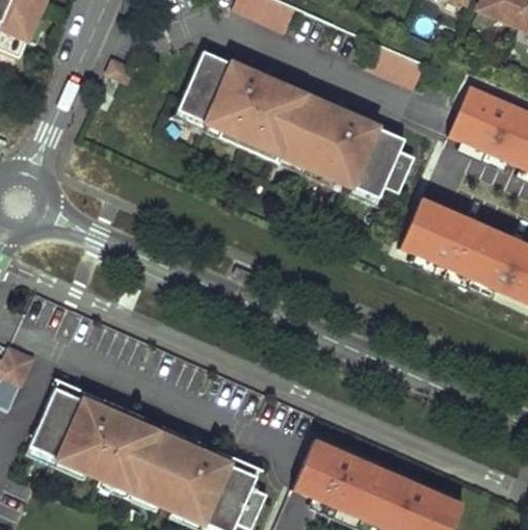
[(0,0),(0,50),(19,59),(45,1),(43,0),(0,0)]
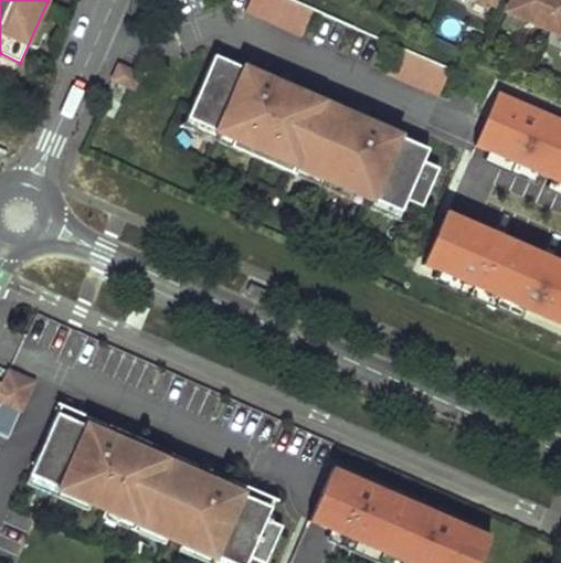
[(317,6),(305,0),(252,0),(249,9),(305,34),(317,6)]
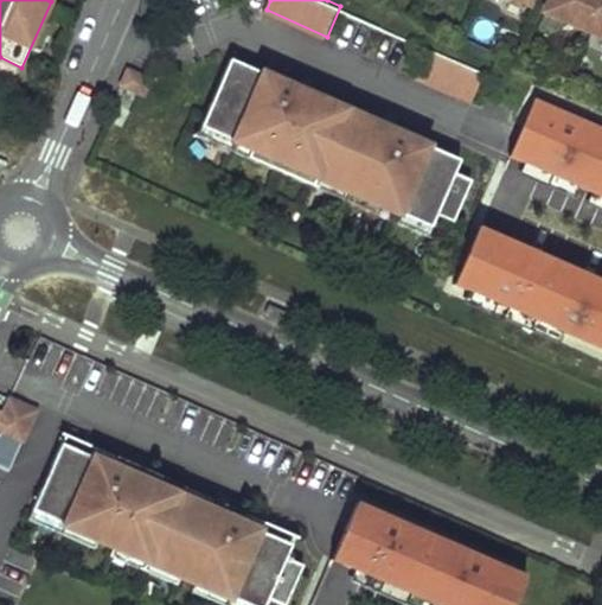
[(552,0),(549,8),(601,31),(601,0),(552,0)]
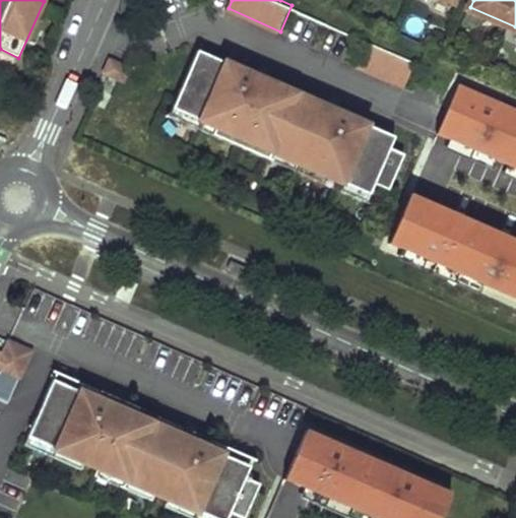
[(417,61),(365,38),(353,63),(406,86),(417,61)]
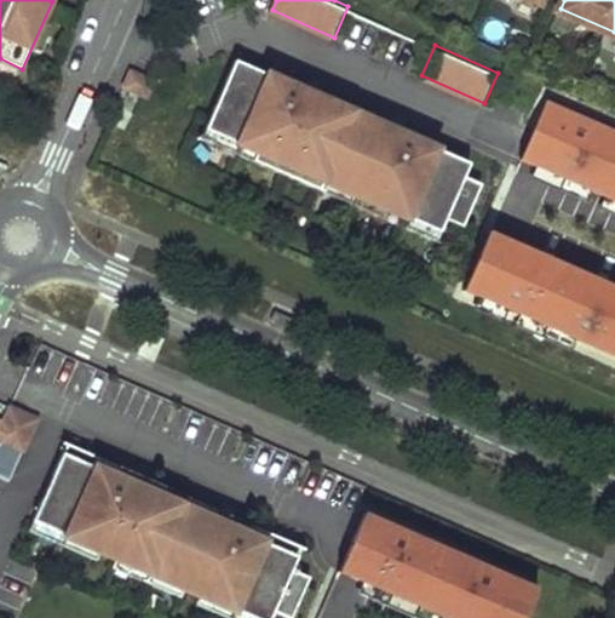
[(472,160),(237,58),(207,126),(241,141),(259,149),(256,159),(288,173),(292,164),(326,178),(358,193),(355,202),(388,216),(391,207),(409,215),(442,230),(448,216),(465,224),(484,182),(466,175),(472,160)]
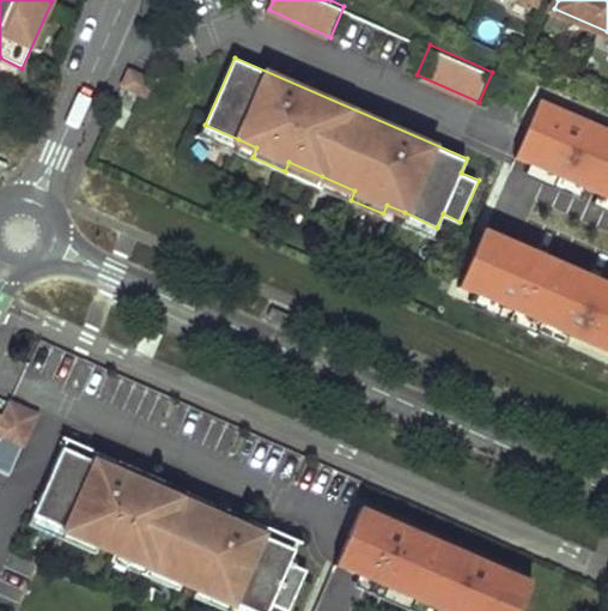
[(156,79),(133,70),(127,84),(149,94),(156,79)]
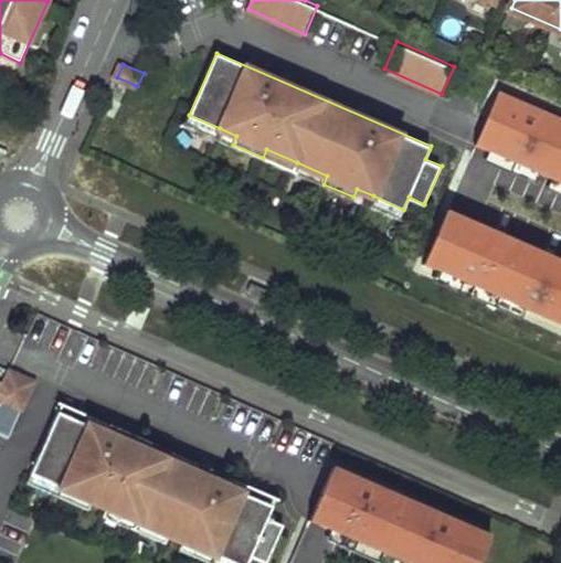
[(560,116),(503,91),(478,145),(560,181),(560,116)]
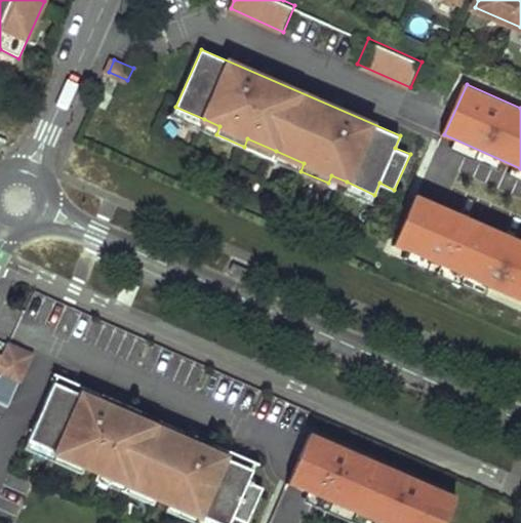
[(204,119),(175,107),(172,115),(201,127),(204,119)]
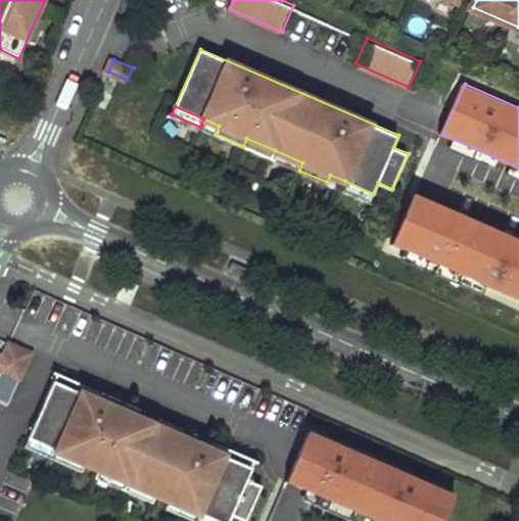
[(219,126),(203,119),(200,127),(216,134),(219,126)]
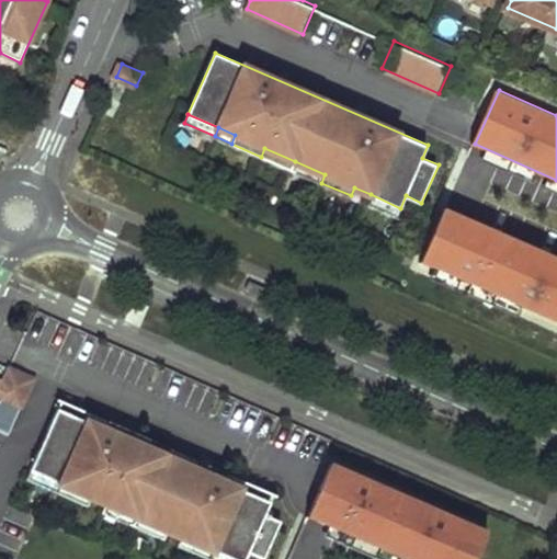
[(295,161),(264,148),(261,157),(292,169),(295,161)]
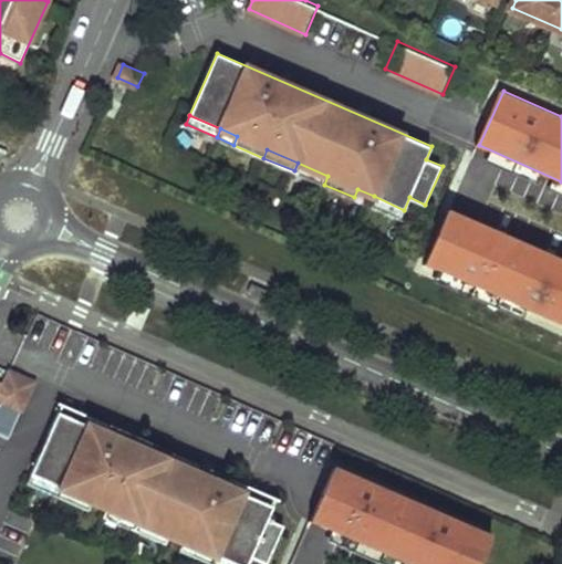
[(328,176),(298,163),(294,170),(324,185),(328,176)]
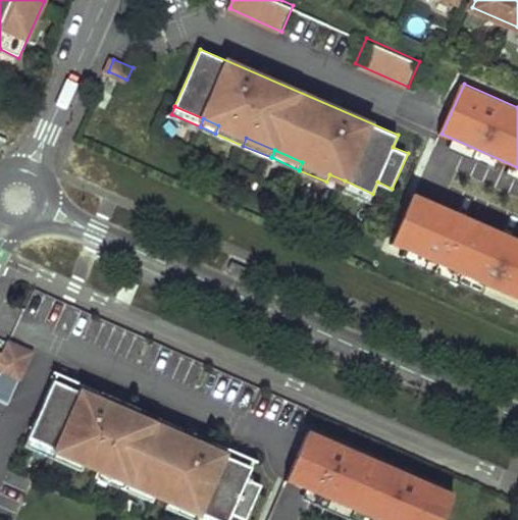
[(345,180),(329,174),(326,182),(342,189),(345,180)]
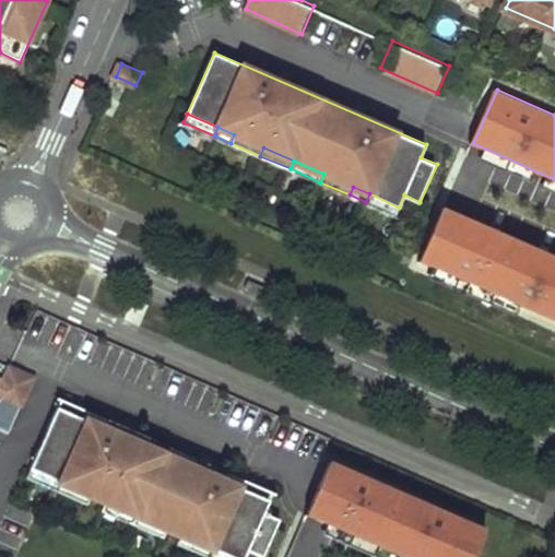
[(399,208),(369,193),(366,202),(396,215),(399,208)]
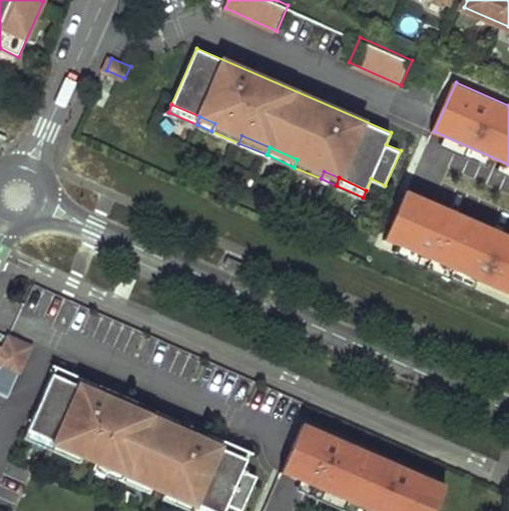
[(508,233),(409,190),(387,239),(508,293),(508,233)]
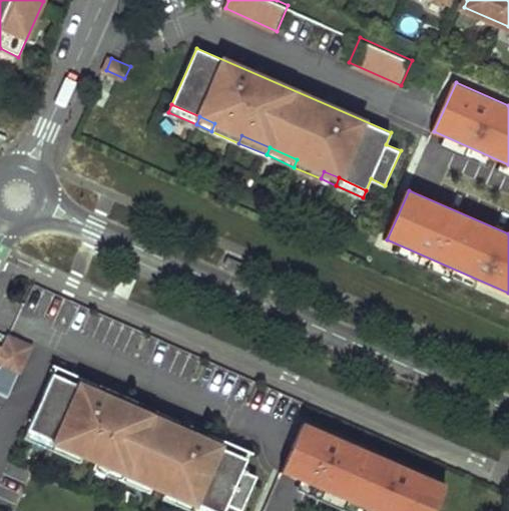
[(33,346),(11,336),(6,349),(0,345),(0,360),(22,370),(33,346)]
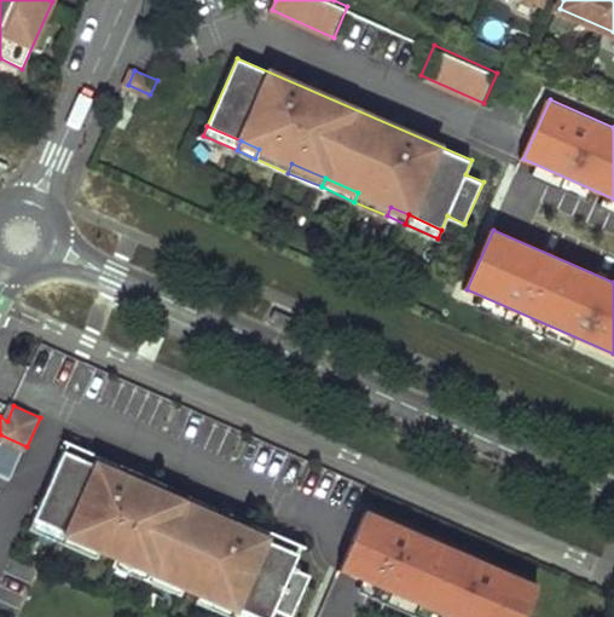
[(125,465),(120,473),(69,450),(36,519),(258,616),(272,616),(276,609),(294,616),(312,574),(295,566),(300,553),(249,530),(216,515),(184,501),(152,488),(156,478),(125,465)]
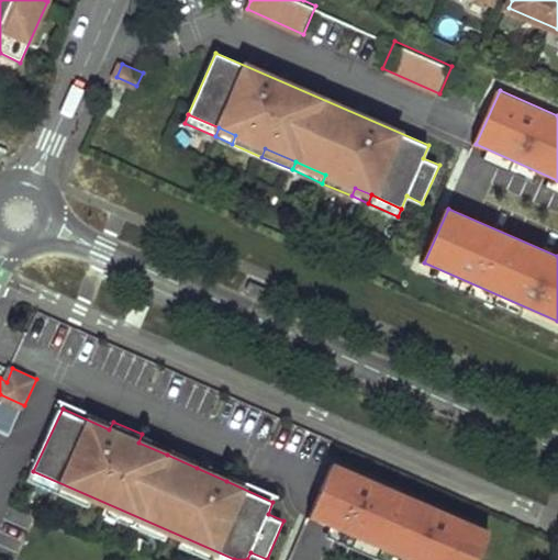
[(171,447),(142,434),(138,443),(167,455),(171,447)]
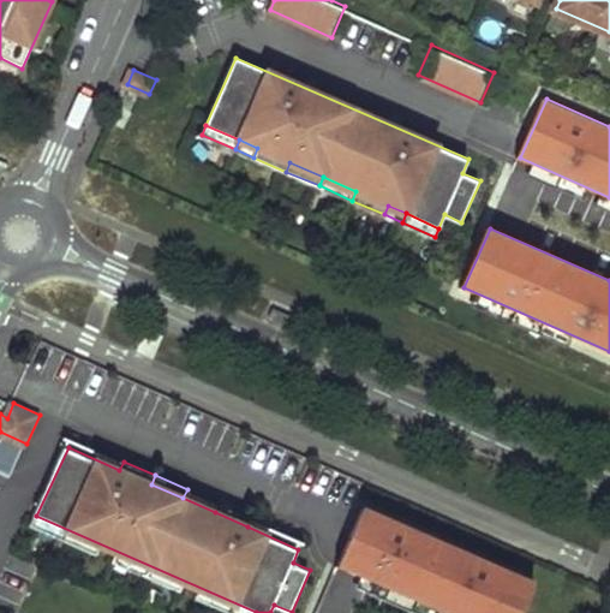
[(251,517),(219,504),(215,512),(247,527),(251,517)]
